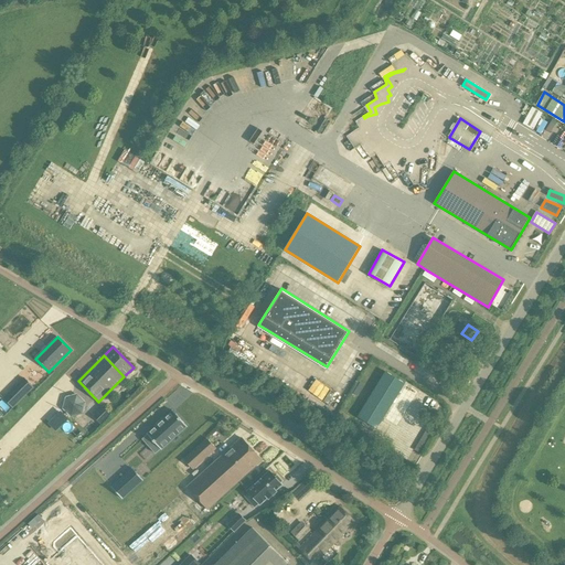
[(376,429),(405,384),(386,372),(358,417),(376,429)]
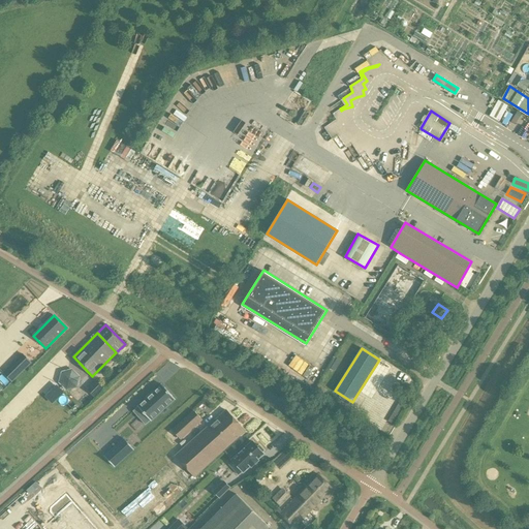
[(23,354),(3,373),(11,381),(31,363),(23,354)]
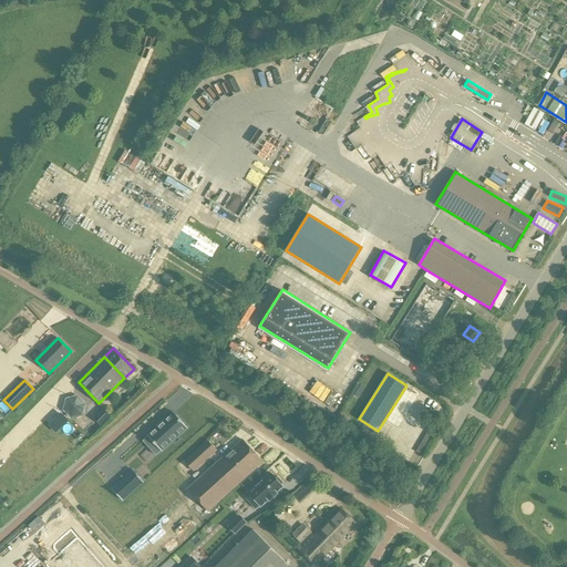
[(362,383),(354,394),(359,398),(367,387),(362,383)]
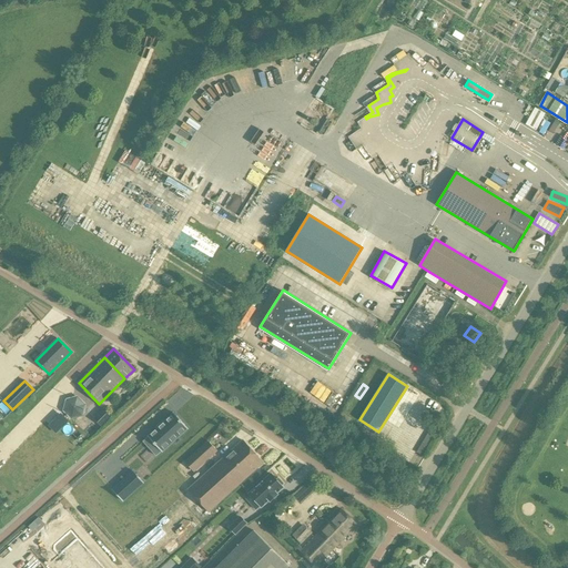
[(84,406),(75,398),(67,399),(62,412),(71,419),(81,417),(84,406)]
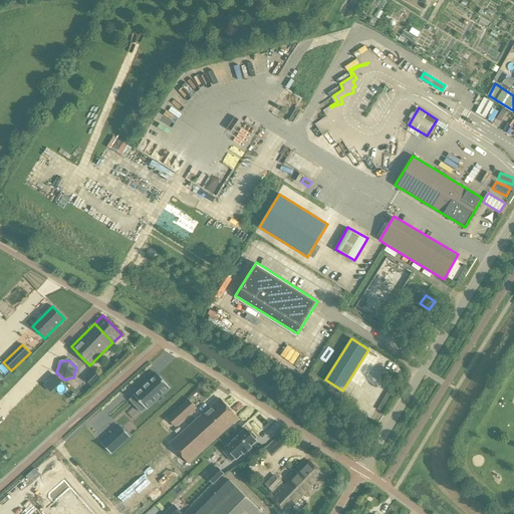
[(91,387),(101,377),(93,369),(84,379),(91,387)]
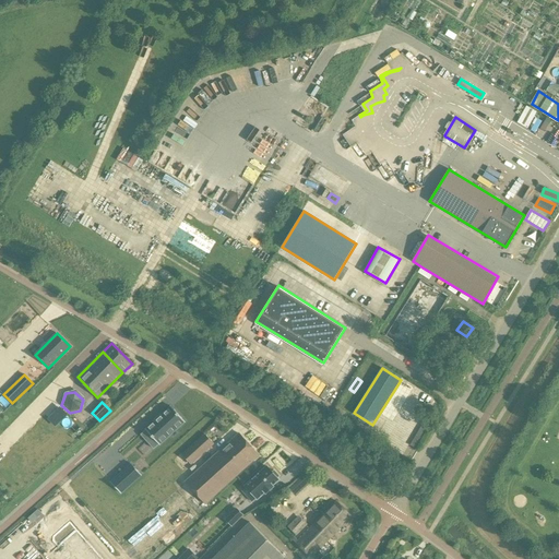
[(48,418),(57,426),(69,414),(60,405),(48,418)]
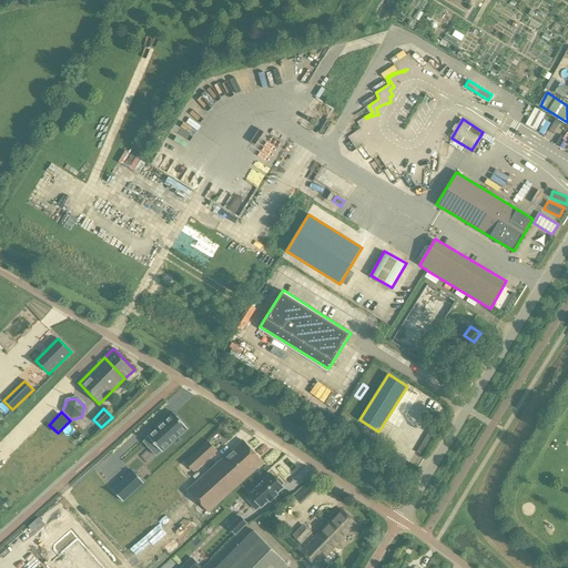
[(174,413),(148,437),(154,444),(150,448),(156,456),(161,452),(162,452),(188,428),(174,413)]
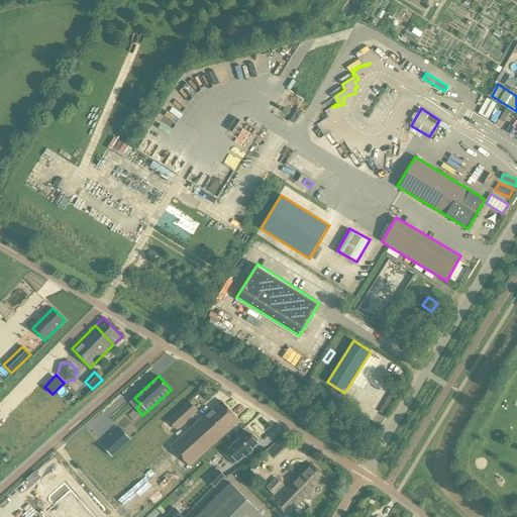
[(220,400),(171,445),(192,468),(240,422),(220,400)]
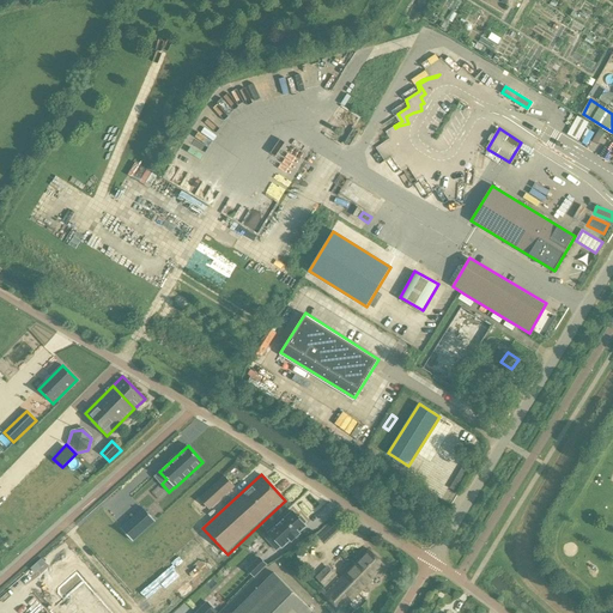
[(224,475),(199,498),(210,511),(236,489),(224,475)]
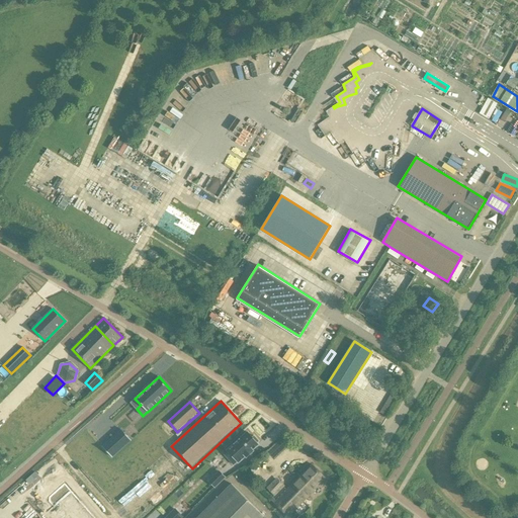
[(121,430),(102,447),(111,457),(131,440),(121,430)]
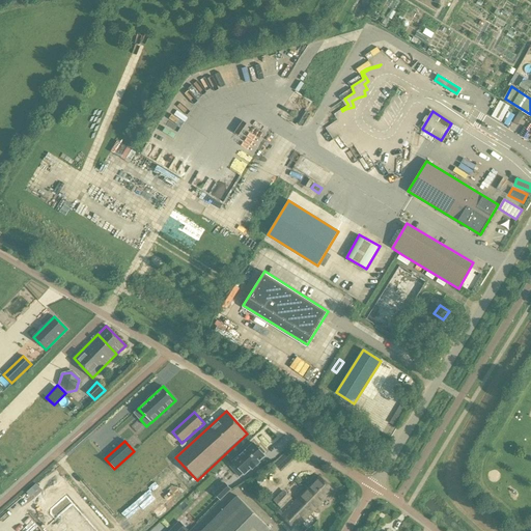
[(263,454),(266,452),(260,447),(259,449),(254,443),(233,462),(240,470),(236,473),(240,477),(244,473),(245,474),(252,468),(253,469),(260,463),(259,462),(266,455),(263,454)]
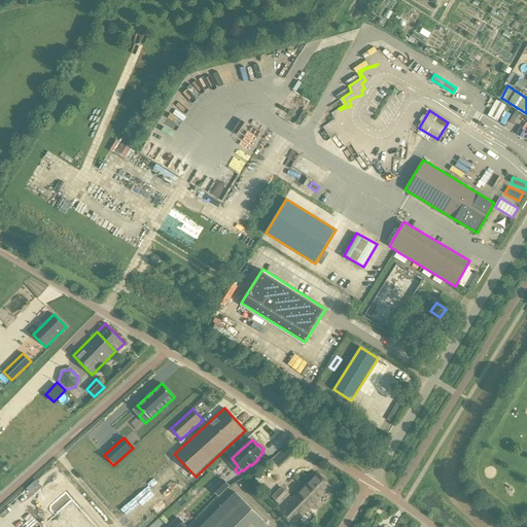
[(289,496),(276,510),(293,526),(296,522),(296,523),(323,496),(326,495),(329,493),(329,490),(332,487),(318,472),(292,498),(289,496)]
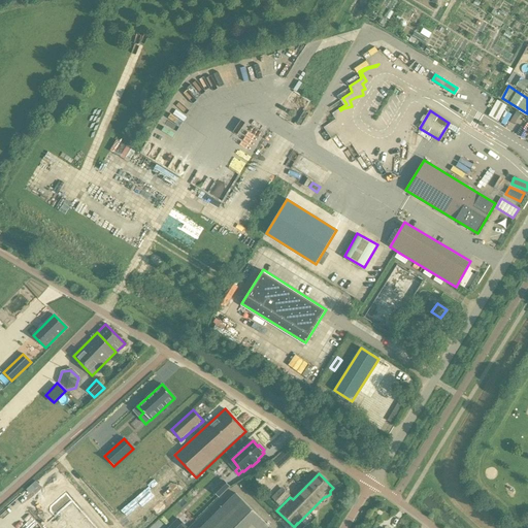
[(213,491),(220,497),(230,487),(224,481),(213,491)]
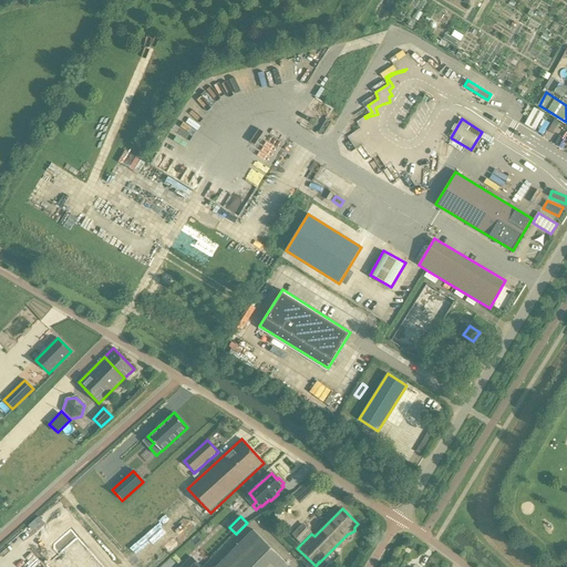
[(248,523),(232,540),(236,546),(254,527),(248,523)]
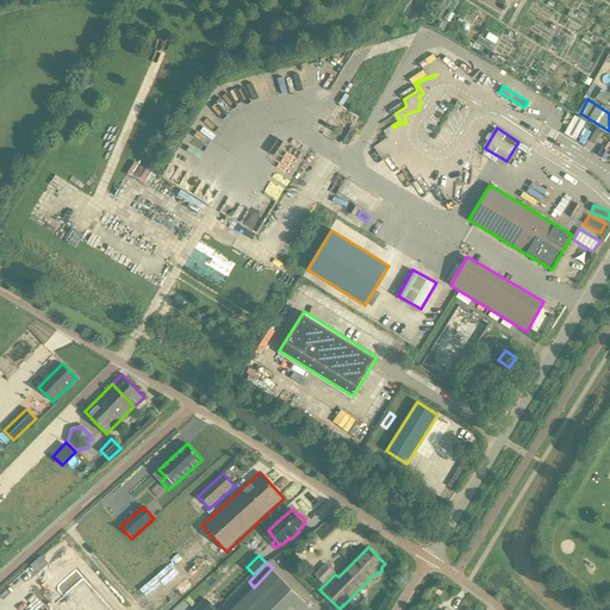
[(325,562),(313,574),(323,585),(336,572),(325,562)]
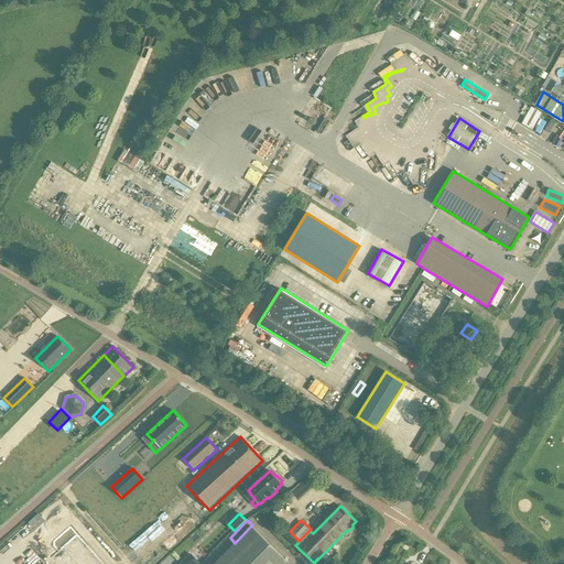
[(289,563),(252,527),(215,563),(289,563)]
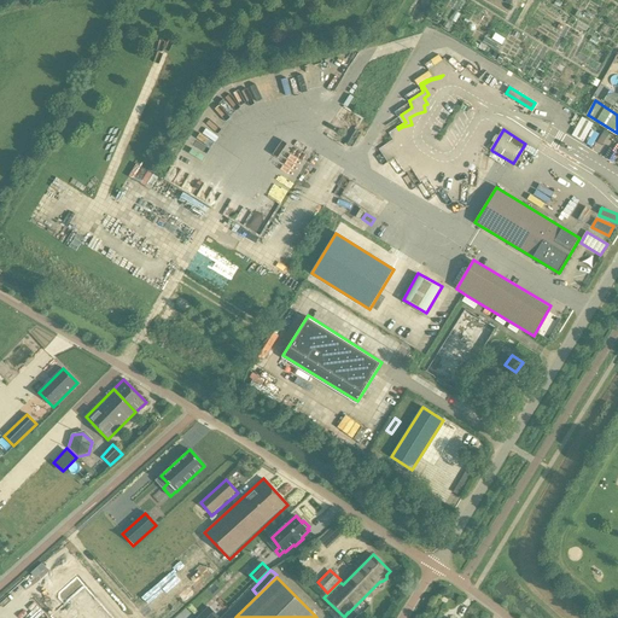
[(112,617),(76,578),(59,594),(58,601),(63,606),(50,617),(112,617)]
